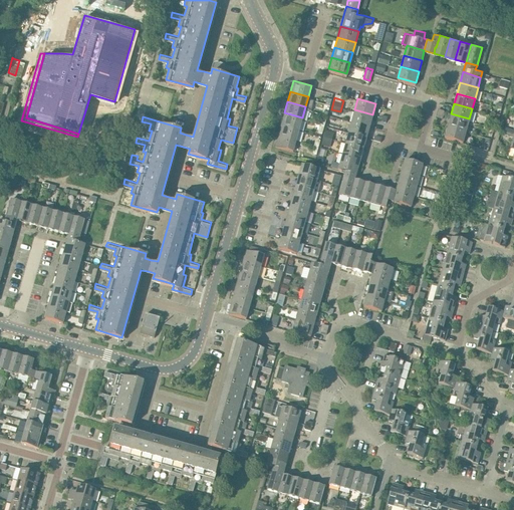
[(369,124),(372,114),(354,109),(351,119),(369,124)]
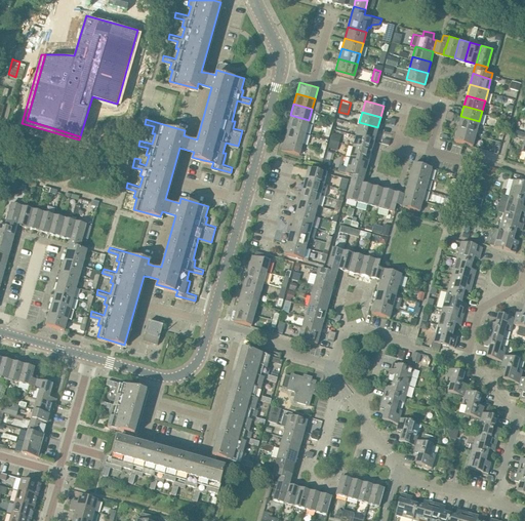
[(290,115),(287,125),(306,130),(309,120),(290,115)]
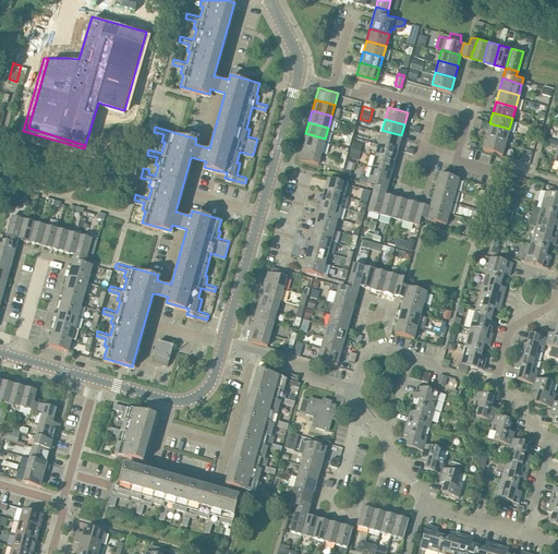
[(506,141),(509,129),(489,123),(486,135),(506,141)]
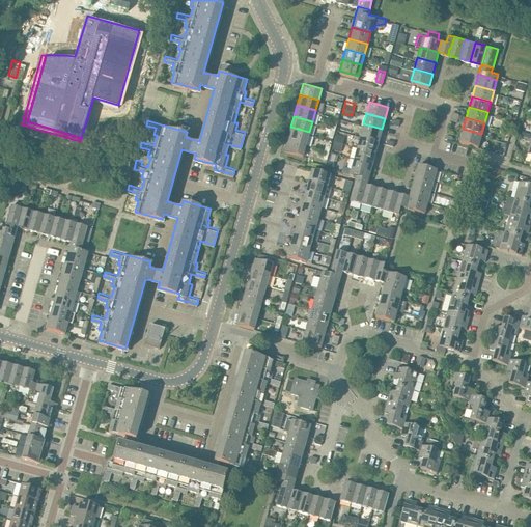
[(129,128),(139,130),(141,121),(131,119),(129,128)]
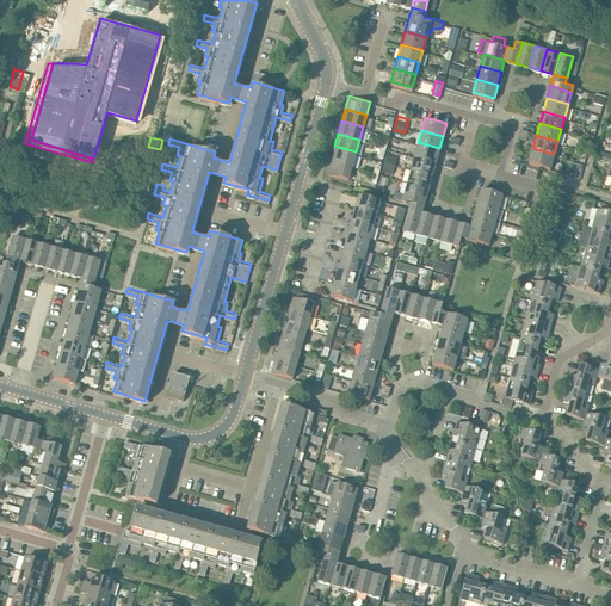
[(418,142),(414,155),(436,161),(439,148),(418,142)]
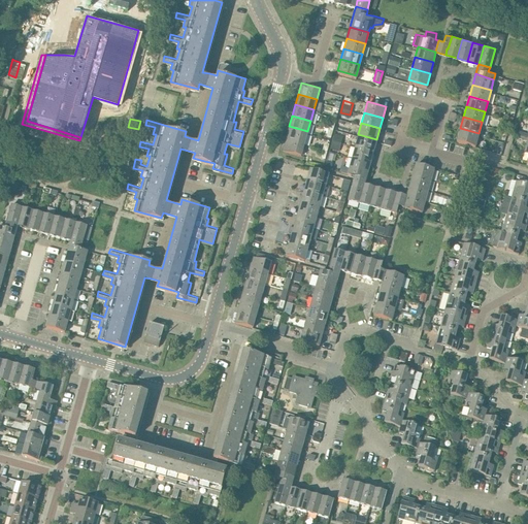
[(304,141),(307,131),(289,126),(286,136),(304,141)]
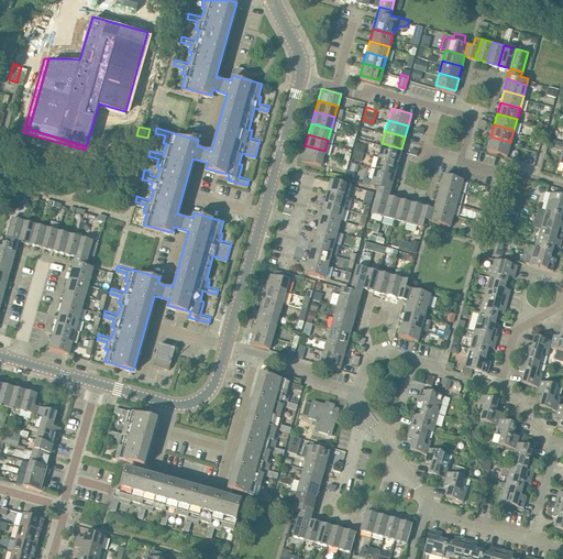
[(507,154),(510,142),(490,136),(487,149),(507,154)]
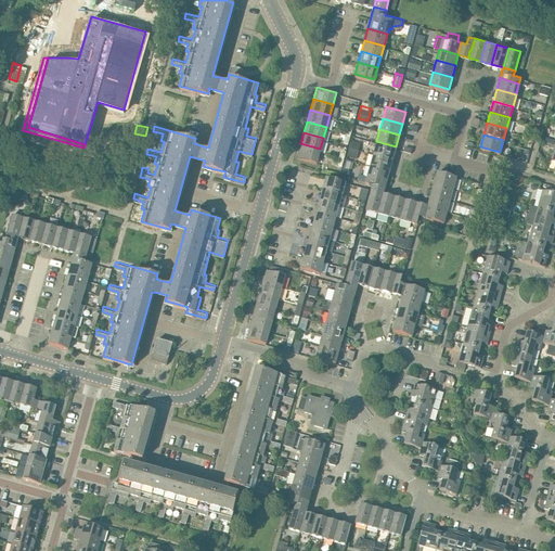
[(376,141),(373,152),(392,157),(396,146),(376,141)]
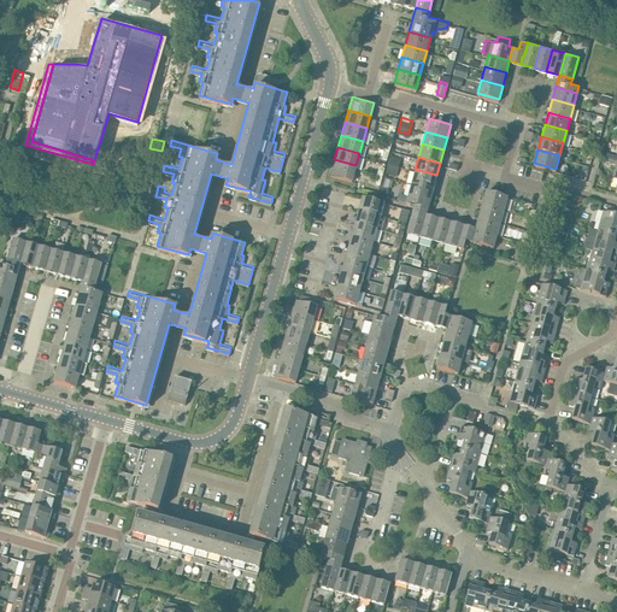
[(356,165),(334,159),(330,172),(352,178),(356,165)]
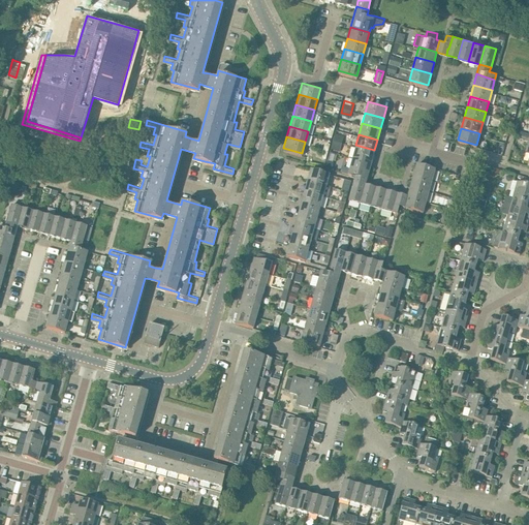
[(371,160),(374,150),(355,145),(352,155),(371,160)]
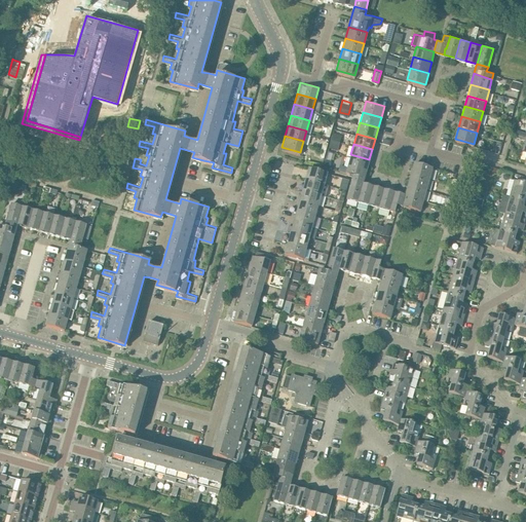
[(366,171),(369,159),(350,154),(347,165),(361,169),(360,170),(366,171)]
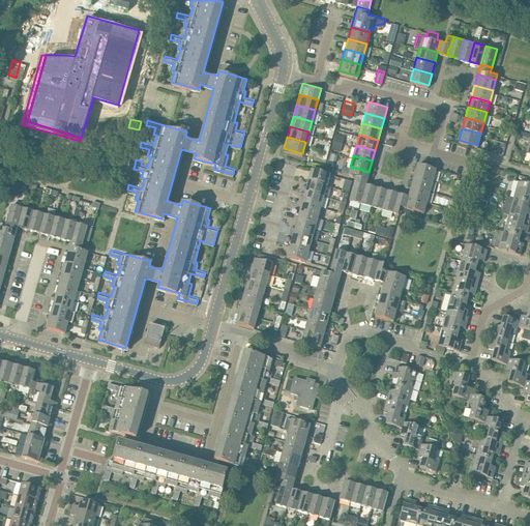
[(436,167),(428,165),(417,162),(414,173),(433,178),(436,167)]
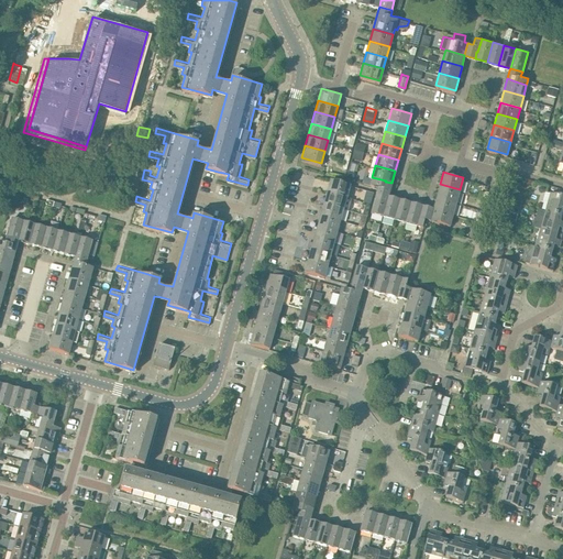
[(331,177),(328,189),(348,195),(351,183),(331,177)]
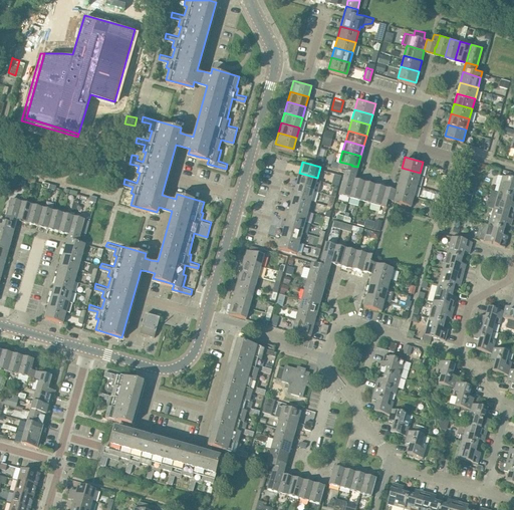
[(338,167),(344,169),(344,171),(343,174),(354,177),(355,174),(357,167),(351,166),(352,165),(339,162),(338,167)]
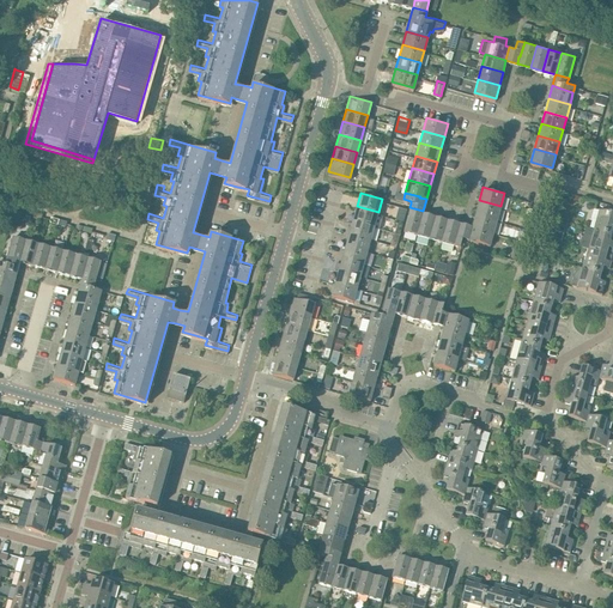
[(497,218),(501,206),(479,200),(475,212),(497,218)]
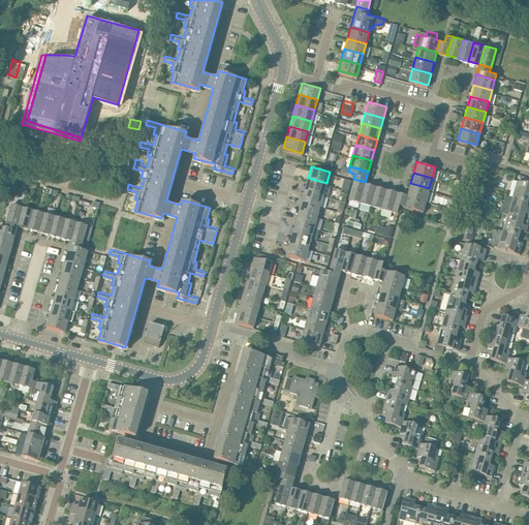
[(12,178),(10,186),(16,187),(20,185),(21,180),(12,178)]
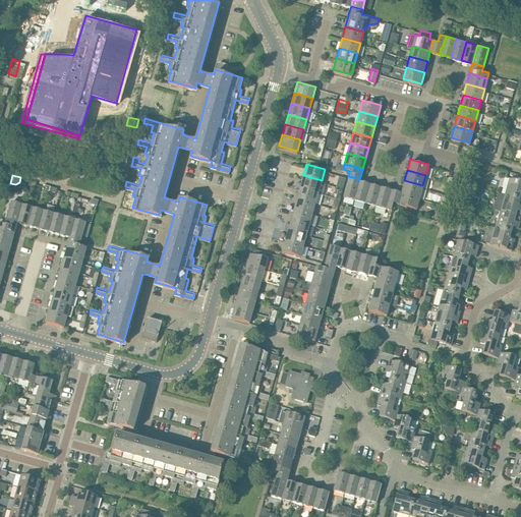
[(303,175),(300,185),(319,190),(322,180),(303,175)]
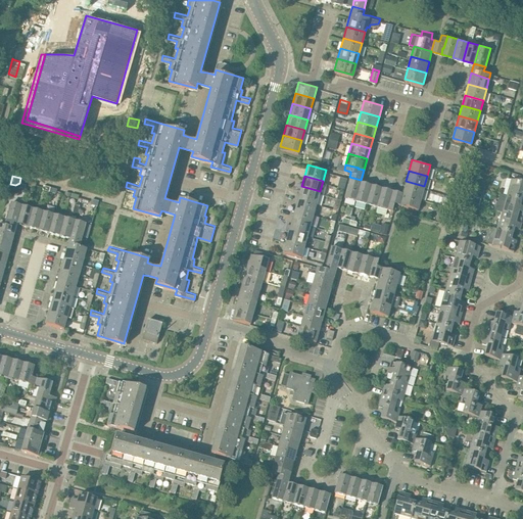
[(506,193),(522,197),(522,194),(522,179),(511,176),(506,193)]
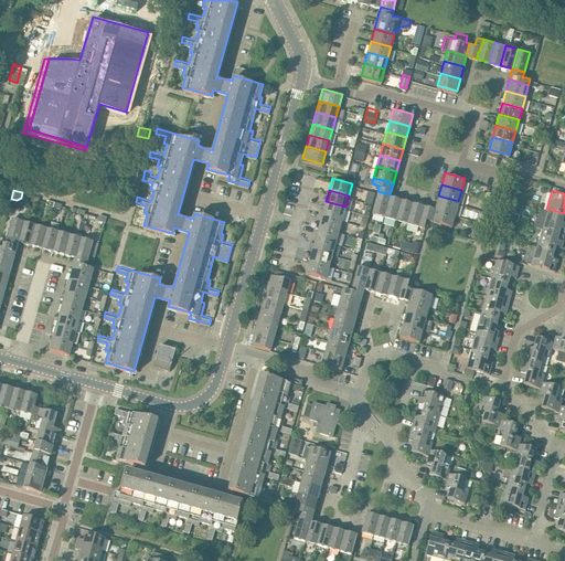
[(372,211),(384,214),(390,194),(377,191),(372,211)]
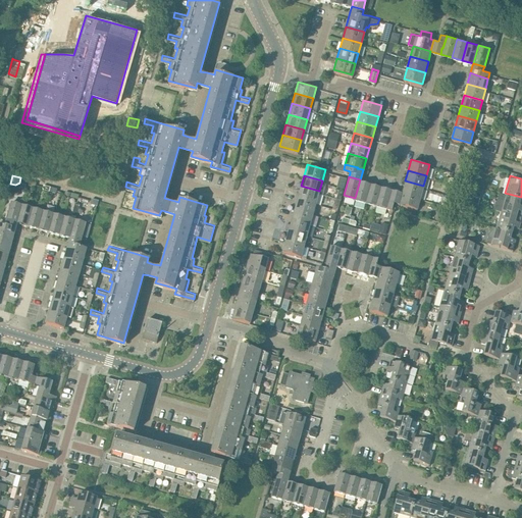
[(370,183),(360,179),(355,198),(365,201),(370,183)]
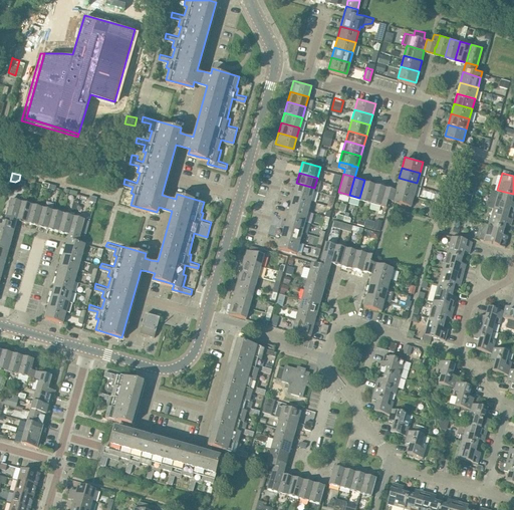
[(414,194),(417,183),(399,178),(396,189),(414,194)]
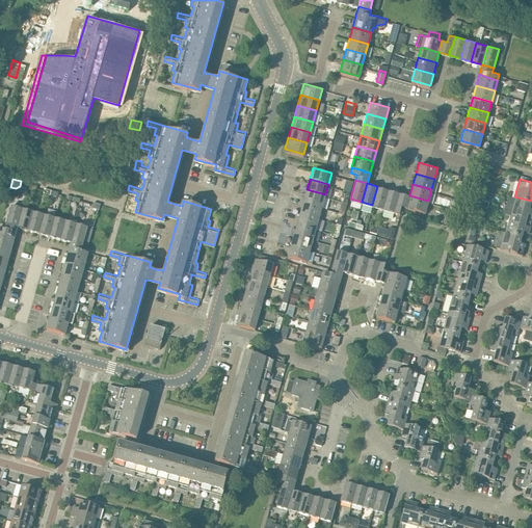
[(389,189),(377,186),(372,205),(383,208),(389,189)]
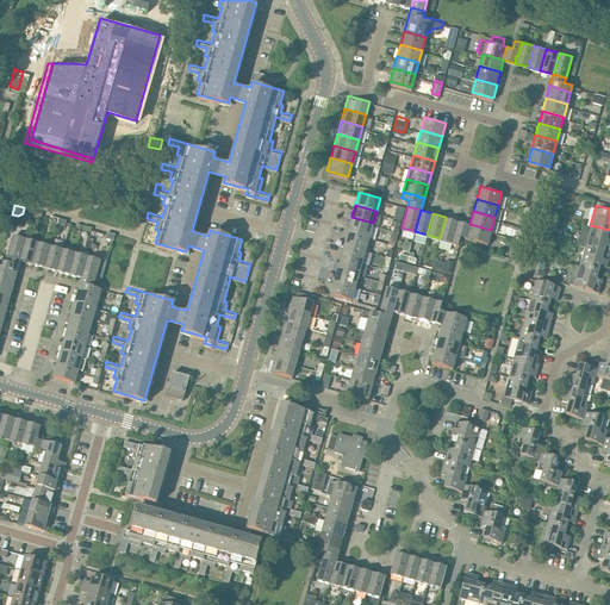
[(352,217),(348,230),(369,236),(373,223),(352,217)]
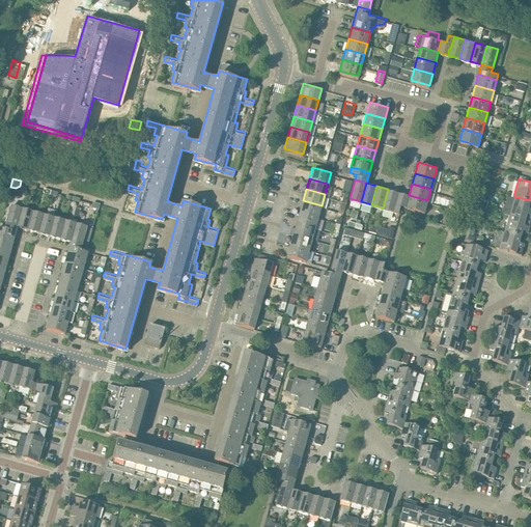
[(399,192),(388,189),(383,207),(393,210),(397,197),(397,198),(399,192)]
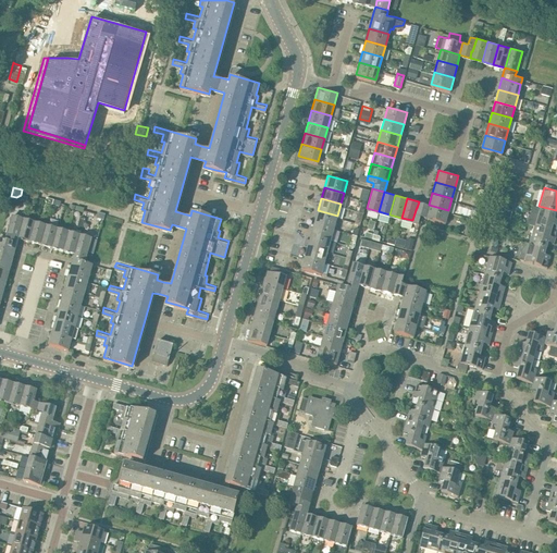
[(426,204),(419,201),(417,208),(417,207),(412,220),(419,222),(420,216),(423,216),(425,217),(429,205),(426,204)]
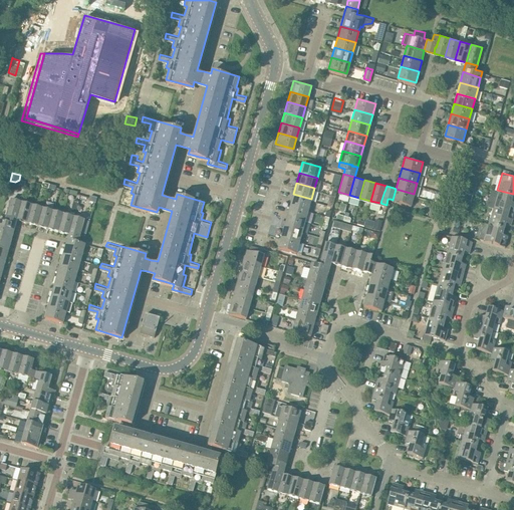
[(393,200),(411,205),(414,194),(396,189),(393,200)]
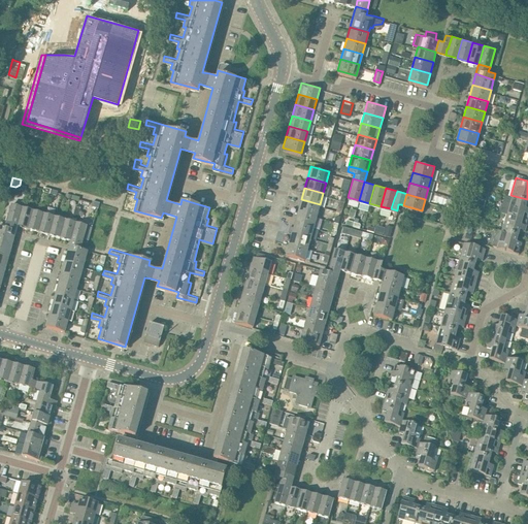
[(510,195),(506,211),(527,218),(527,217),(527,205),(526,205),(527,199),(510,195)]
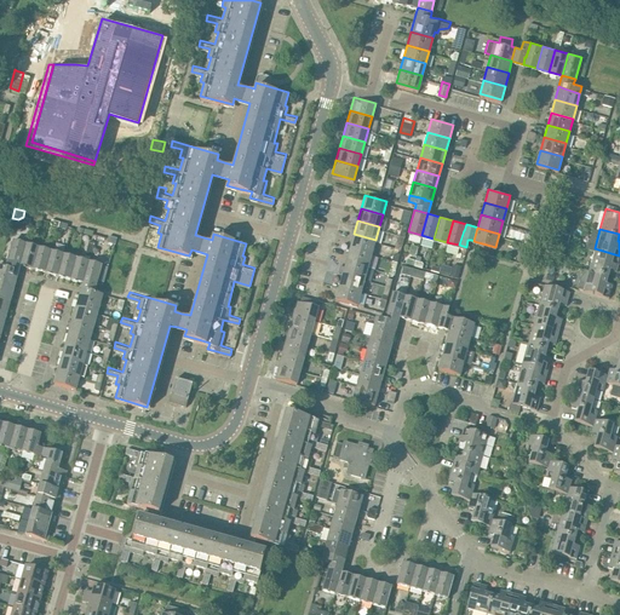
[(372,252),(375,240),(354,234),(350,246),(372,252)]
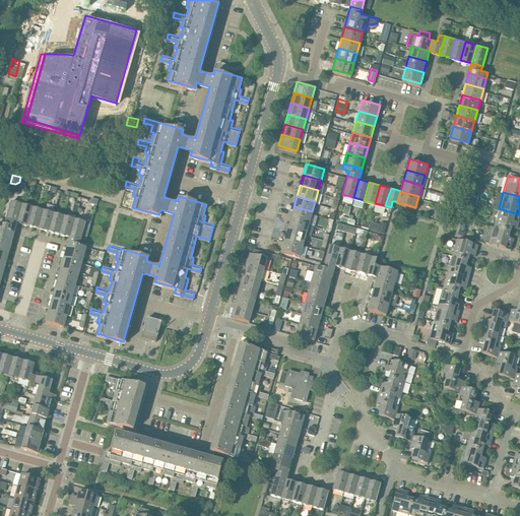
[(21,201),(10,198),(5,216),(16,219),(21,201)]
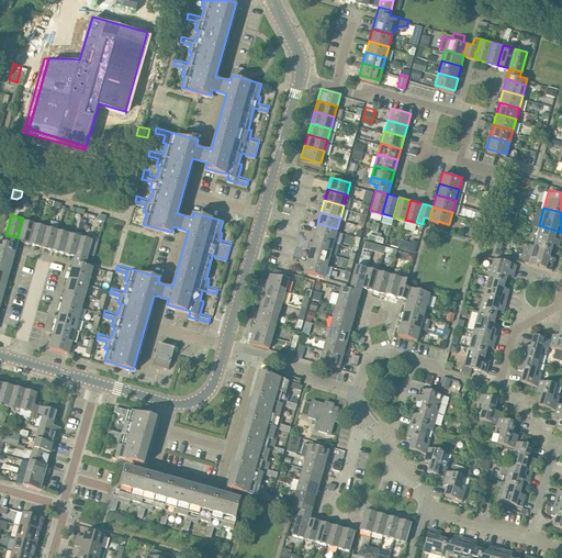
[(18,237),(30,241),(35,221),(23,218),(18,237)]
